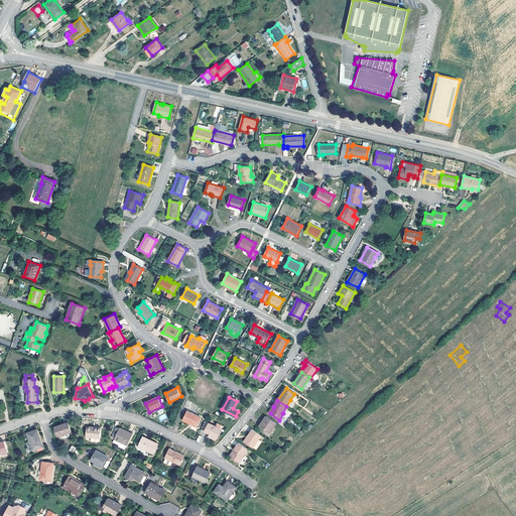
[(391,418),(383,409),(379,413),(381,415),(379,417),(372,424),(380,433),(386,427),(384,425),(391,418)]
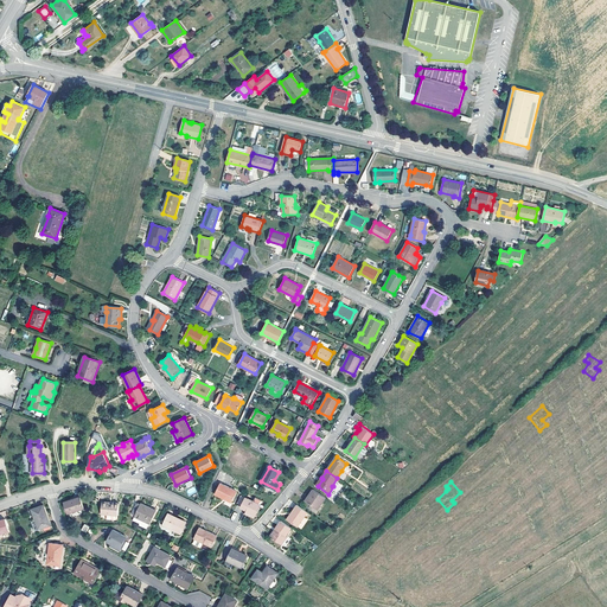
[(237,492),(221,484),(215,494),(231,503),(237,492)]
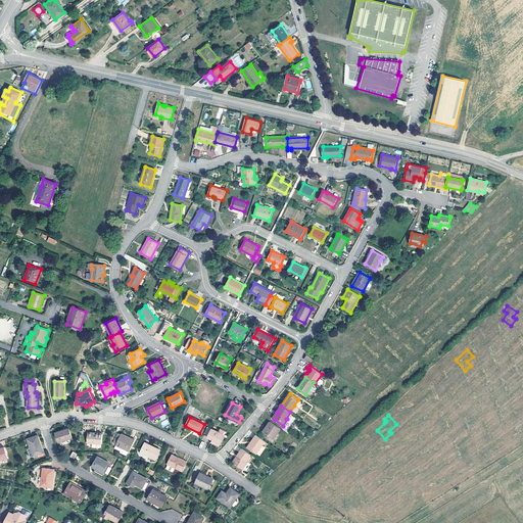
[(163,427),(170,424),(168,419),(160,423),(163,427)]
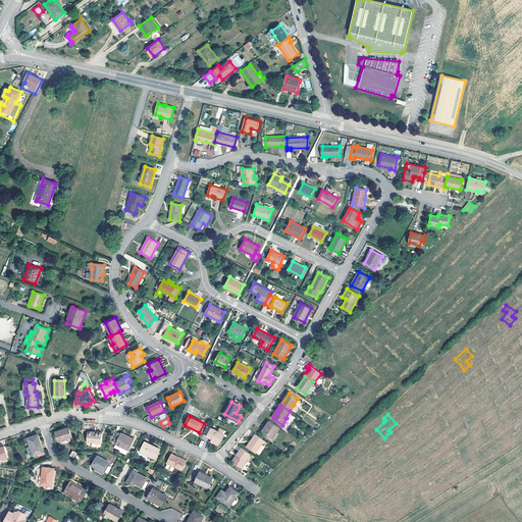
[(273,438),(280,428),(269,420),(266,425),(262,430),(273,438)]
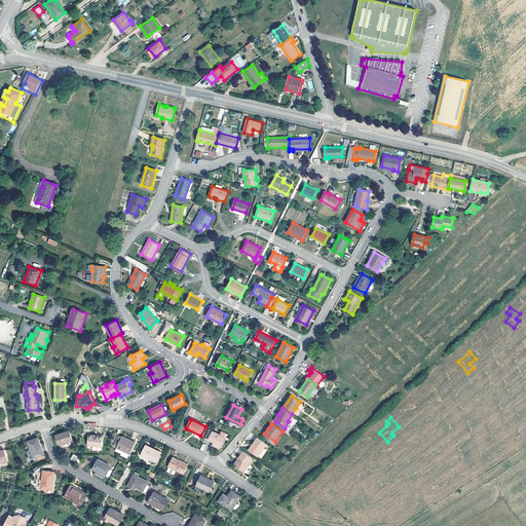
[(73,441),(70,430),(55,435),(59,445),(73,441)]
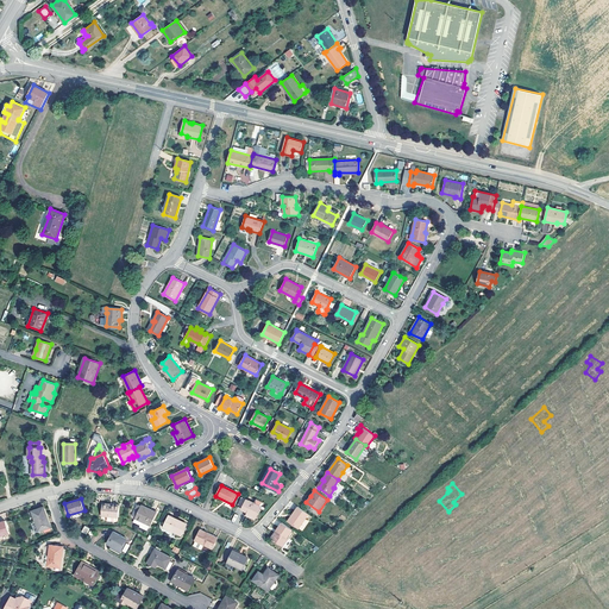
[(256,516),(263,502),(257,498),(255,503),(246,498),(246,500),(243,507),(242,509),(249,513),(256,516)]
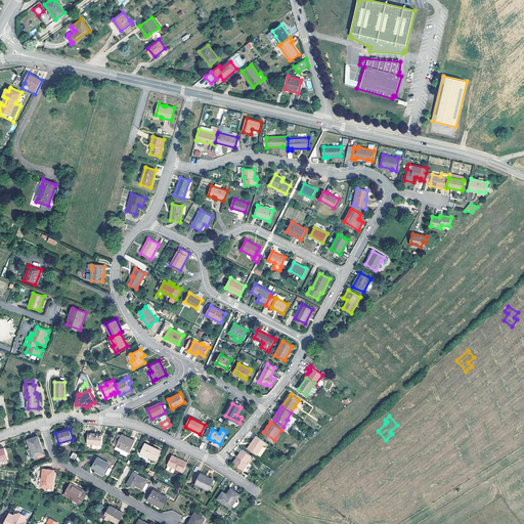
[(101,447),(102,435),(88,433),(87,443),(92,444),(92,448),(99,449),(101,448),(101,447)]
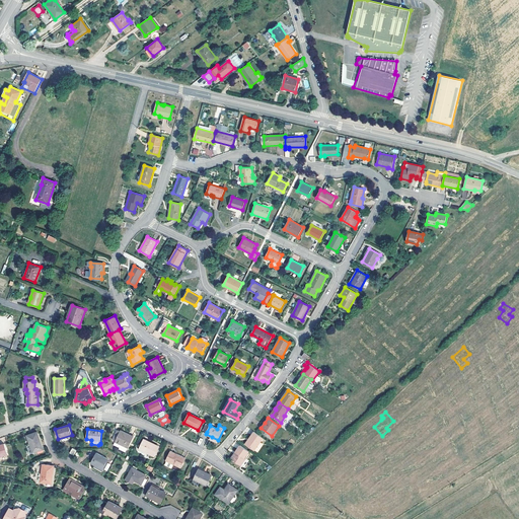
[(129,448),(134,436),(121,430),(120,431),(118,430),(115,436),(117,437),(116,440),(115,442),(129,448)]
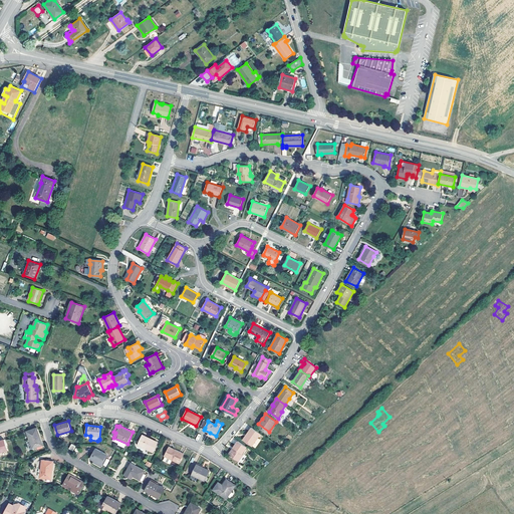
[(43,445),(37,428),(27,431),(33,448),(43,445)]
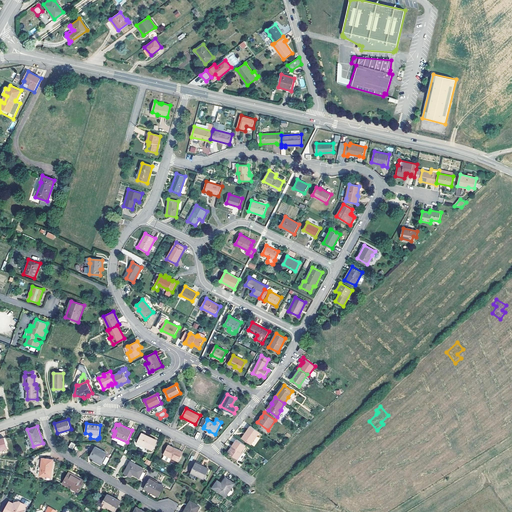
[(251,444),(259,432),(251,426),(246,432),(247,433),(243,439),(251,444)]
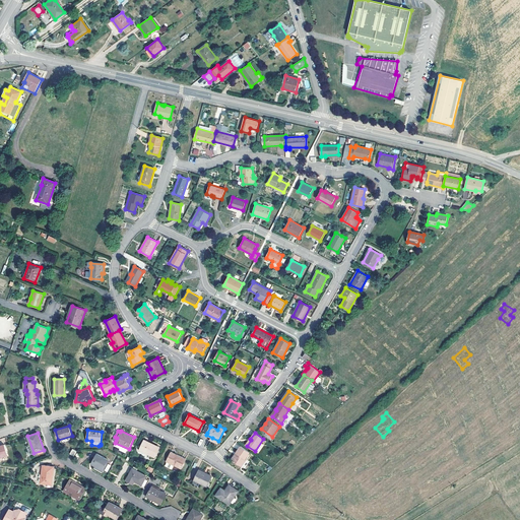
[(154,457),(159,447),(144,440),(140,450),(154,457)]
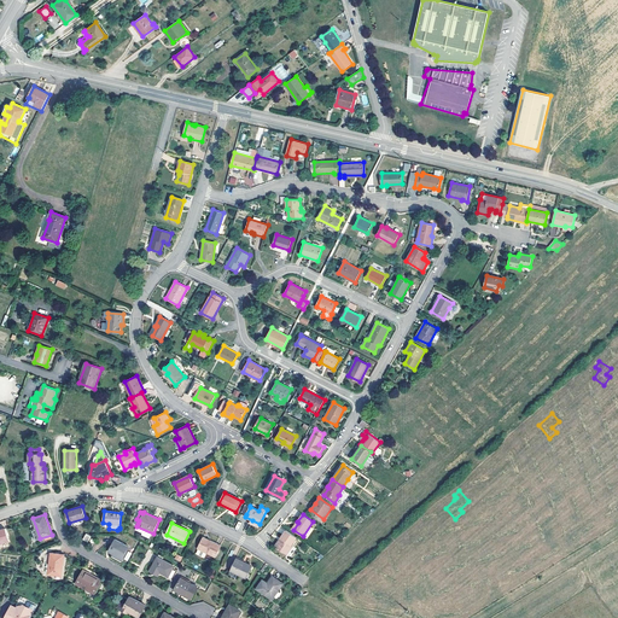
[(429,538),(418,528),(404,541),(417,553),(420,548),(419,546),(418,544),(421,541),(423,542),(424,543),(429,538)]
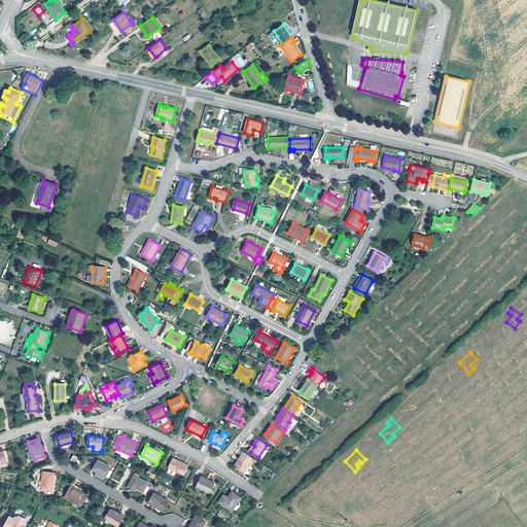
[(248,464),(253,458),(244,452),(239,459),(241,460),(236,466),(244,472),(249,465),(248,464)]
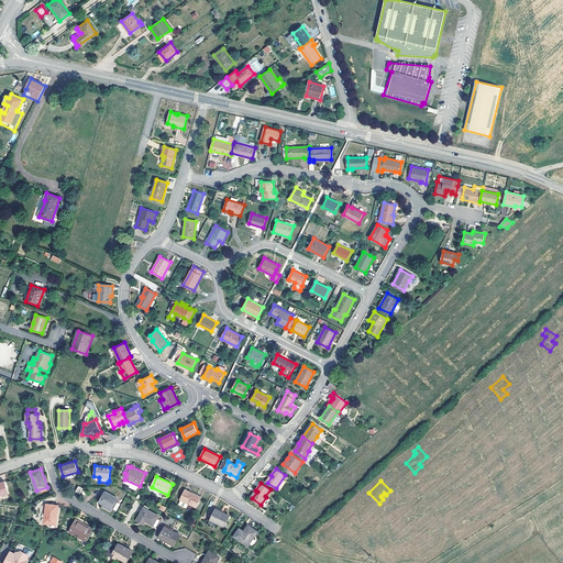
[(196,507),(201,497),(185,489),(180,499),(196,507)]
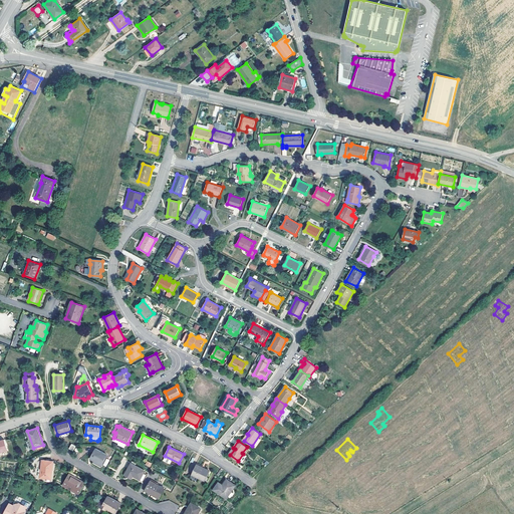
[(102,465),(107,455),(95,449),(90,459),(94,461),(102,465)]
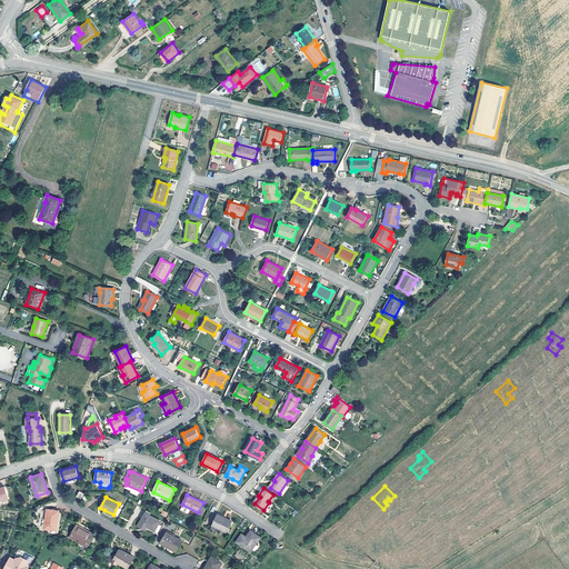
[(57,530),(59,510),(48,509),(45,528),(57,530)]
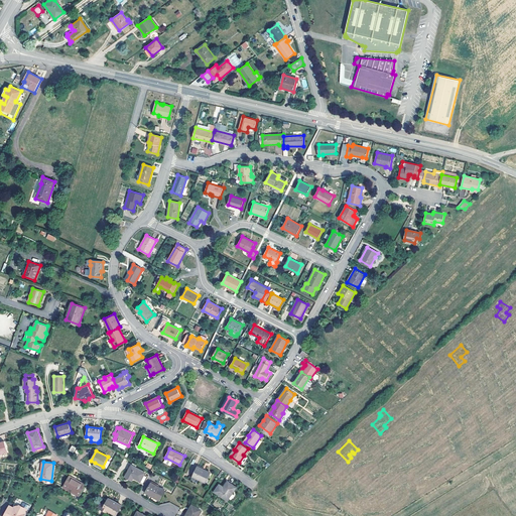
[(145,473),(132,465),(127,474),(133,478),(140,482),(145,473)]
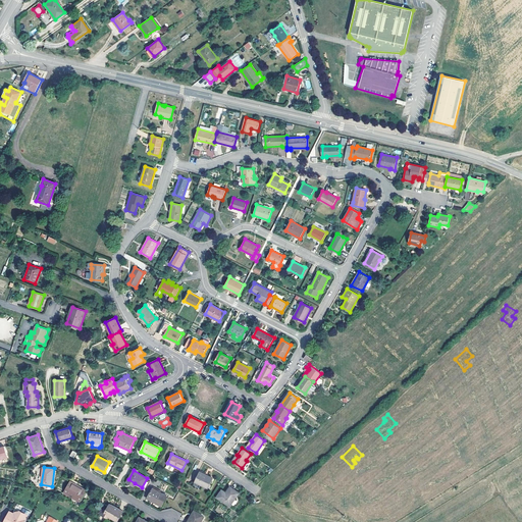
[(207,488),(212,478),(200,472),(195,482),(207,488)]
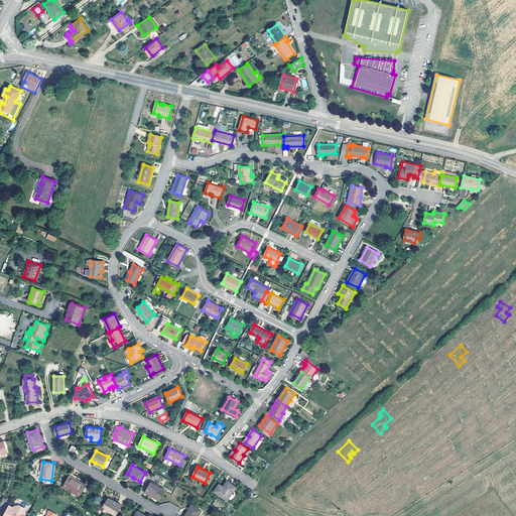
[(318,479),(320,477),(312,468),(310,470),(318,479)]
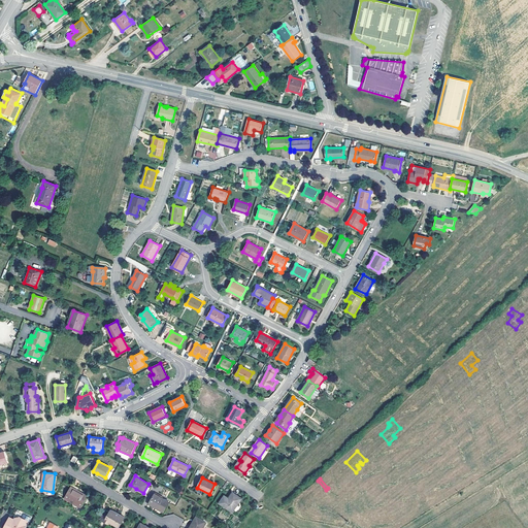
[(88,496),(79,491),(80,489),(72,484),(65,498),(81,507),(88,496)]
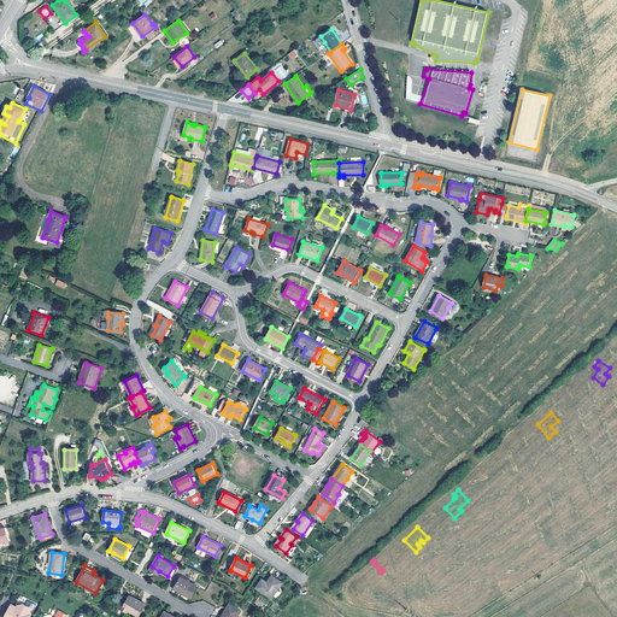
[(271,598),(282,582),(272,575),(266,583),(265,582),(265,581),(263,579),(257,588),(271,598)]
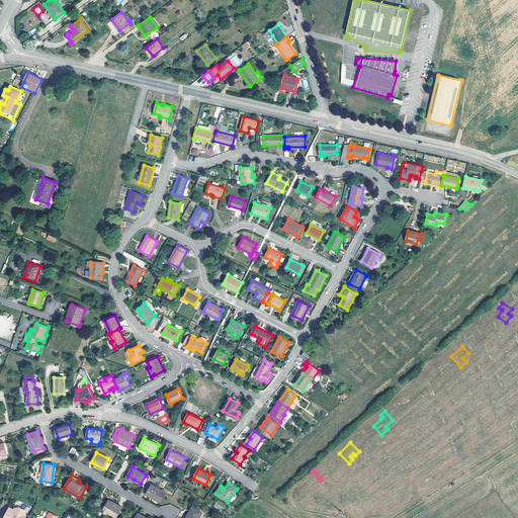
[(160,502),(166,493),(152,485),(146,494),(160,502)]
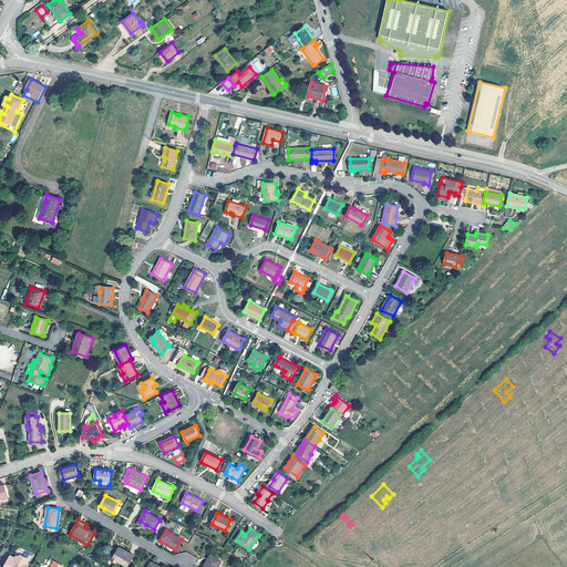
[(127,566),(134,555),(122,548),(120,552),(117,550),(115,555),(111,553),(107,557),(117,563),(119,560),(127,566)]
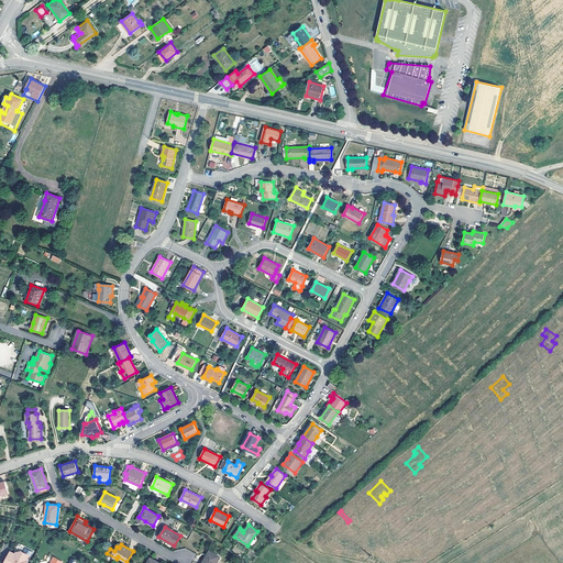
[(238,555),(241,552),(235,547),(232,550),(238,555)]
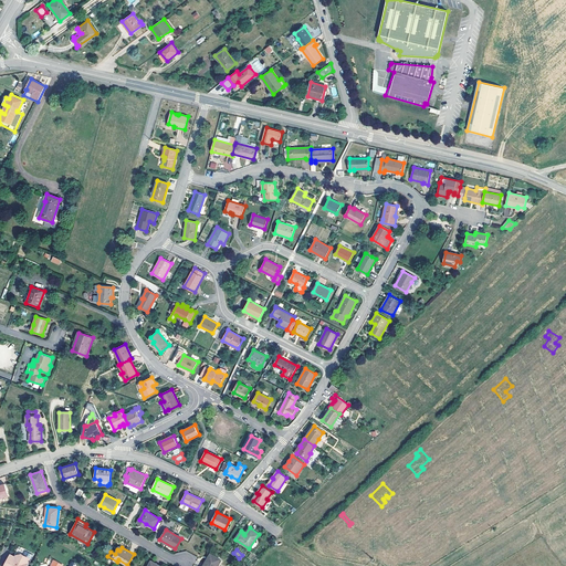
[(25,565),(28,563),(24,562),(25,559),(24,555),(21,554),(16,555),(16,556),(11,554),(3,565),(25,565)]
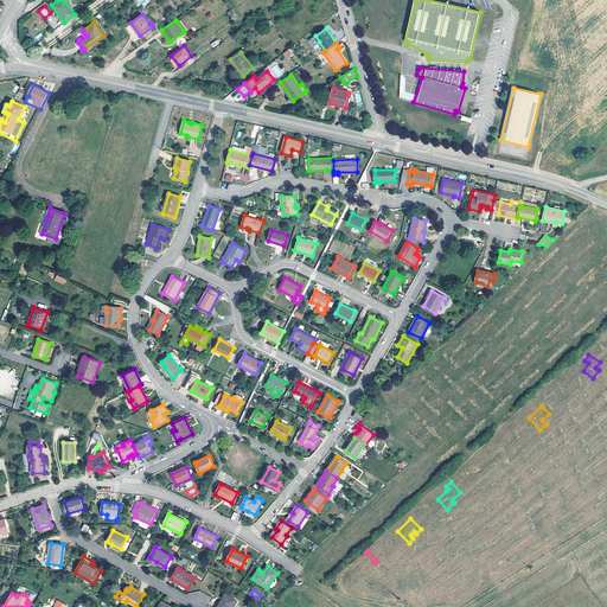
[(231,606),(236,600),(225,594),(217,606),(231,606)]
